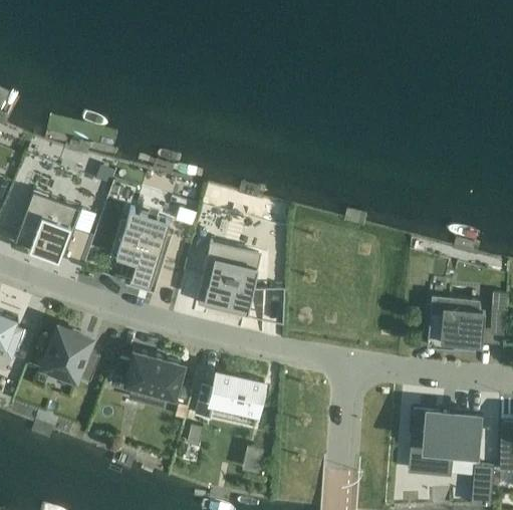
[(135,205),(164,214),(169,199),(139,190),(135,205)]
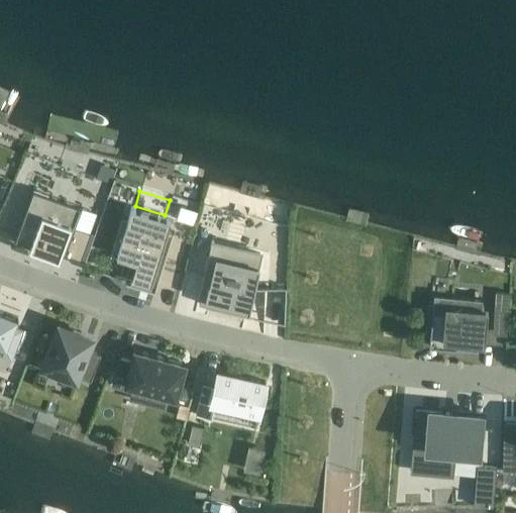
[(31,193),(13,244),(29,250),(28,252),(58,263),(60,258),(83,267),(84,265),(80,264),(89,236),(74,230),(81,211),(31,193)]
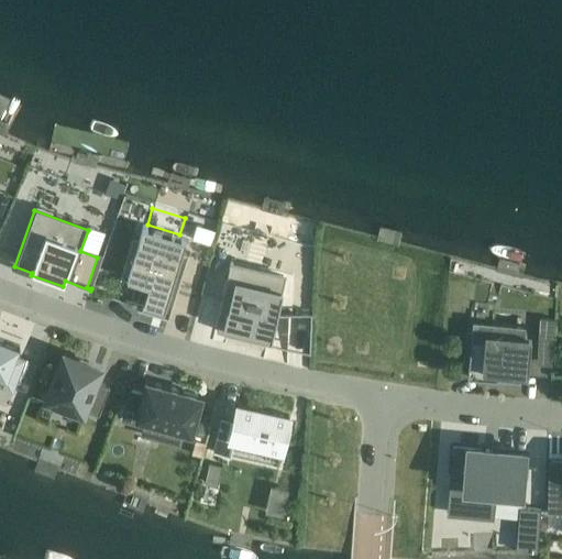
[(196,228),(191,243),(210,249),(215,233),(196,228)]
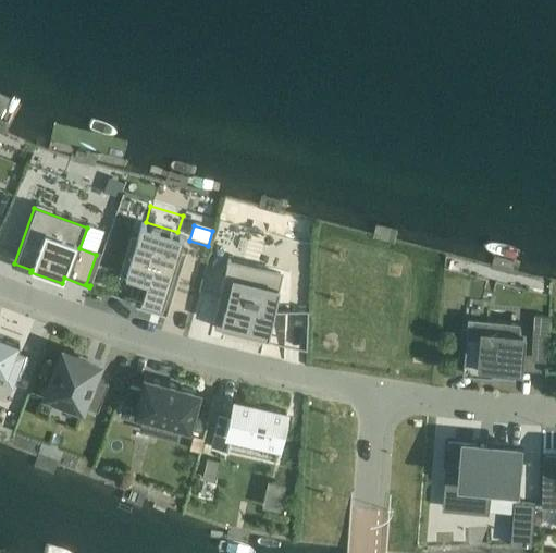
[(132,237),(130,236),(118,278),(119,279),(120,277),(147,285),(138,309),(165,318),(186,254),(185,254),(184,255),(178,254),(183,241),(140,228),(136,240),(131,238),(132,237)]
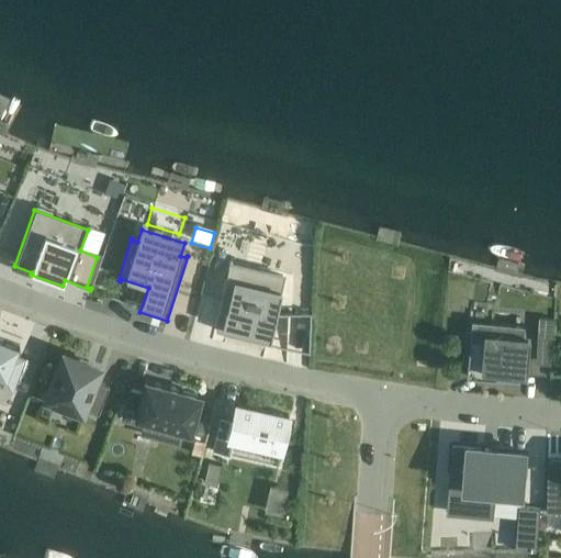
[(253,288),(227,281),(215,334),(267,346),(282,279),(256,274),(253,288)]
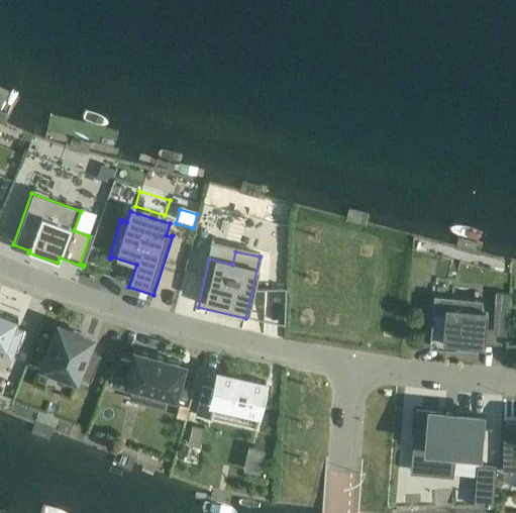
[(495,296),(494,312),(506,313),(508,297),(495,296)]
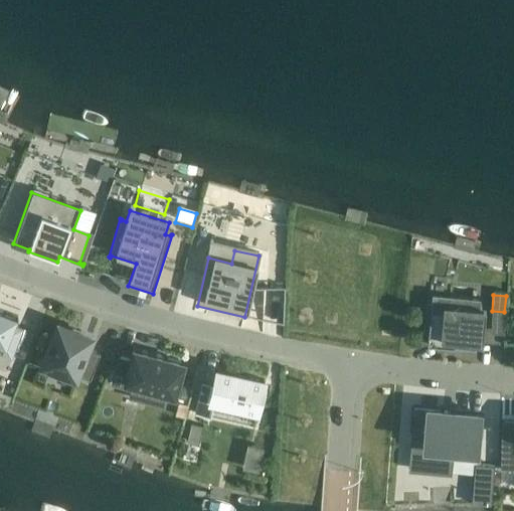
[(430,320),(426,348),(475,353),(476,346),(479,311),(480,302),(432,297),(431,306),(430,320)]
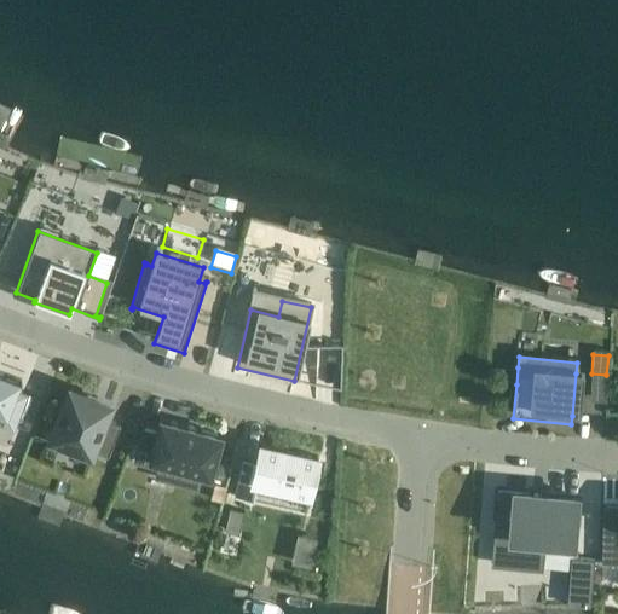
[(21,384),(0,376),(0,429),(13,435),(27,398),(17,394),(21,384)]
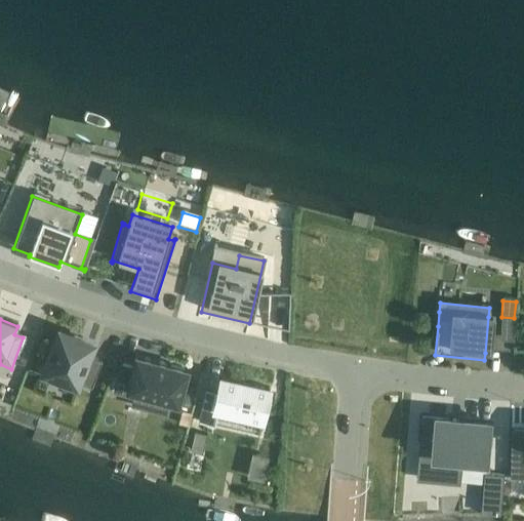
[(92,347),(58,333),(42,375),(76,389),(77,386),(90,391),(101,364),(87,359),(92,347)]
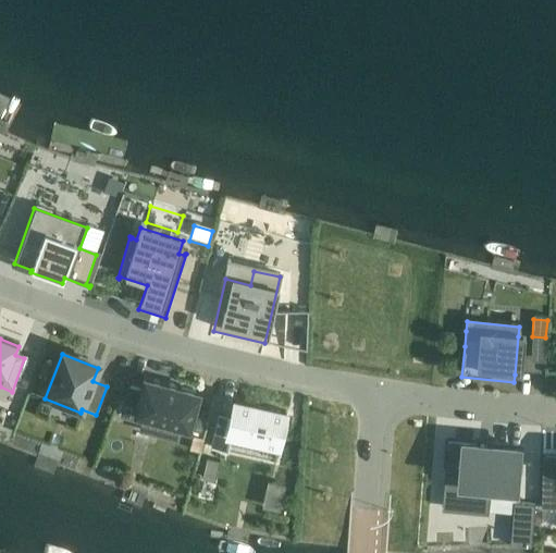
[(140,395),(127,391),(119,420),(134,425),(135,419),(161,426),(157,440),(176,445),(180,430),(188,433),(198,395),(144,381),(140,395)]
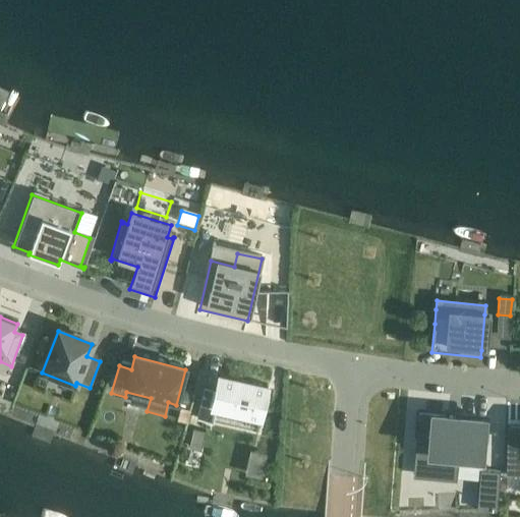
[(204,391),(196,422),(212,425),(213,423),(216,410),(260,419),(267,389),(219,378),(216,393),(204,391)]
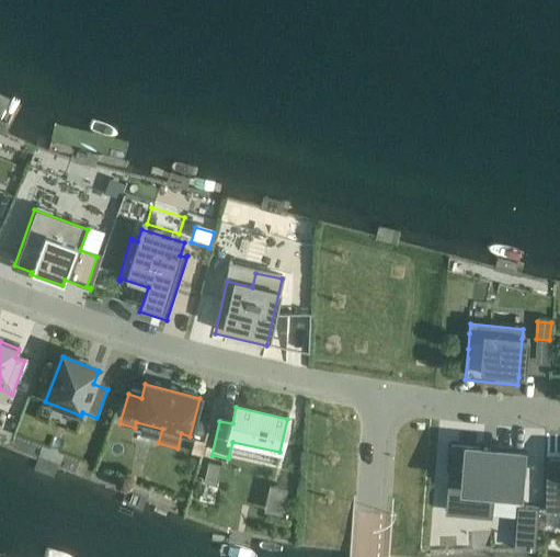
[(449,476),(446,515),(489,520),(489,518),(491,498),(518,501),(521,501),(525,455),(450,448),(447,476),(449,476)]
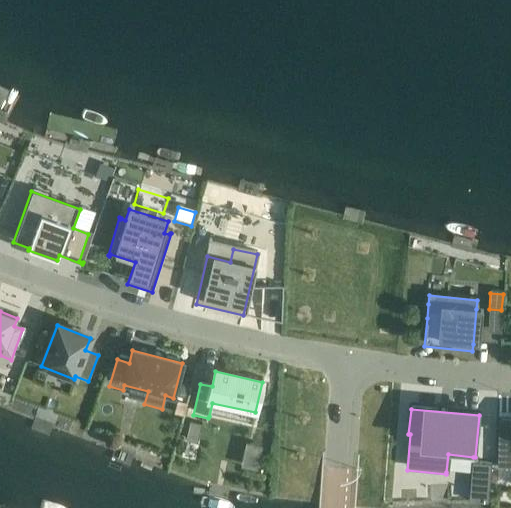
[(510,422),(497,422),(496,470),(510,470),(510,422)]
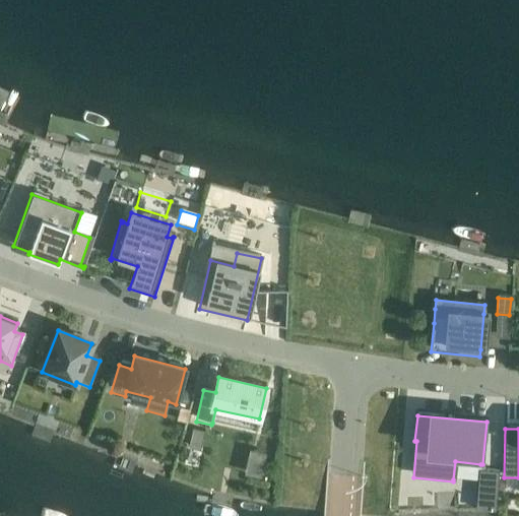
[(249,453),(244,476),(260,479),(265,456),(249,453)]
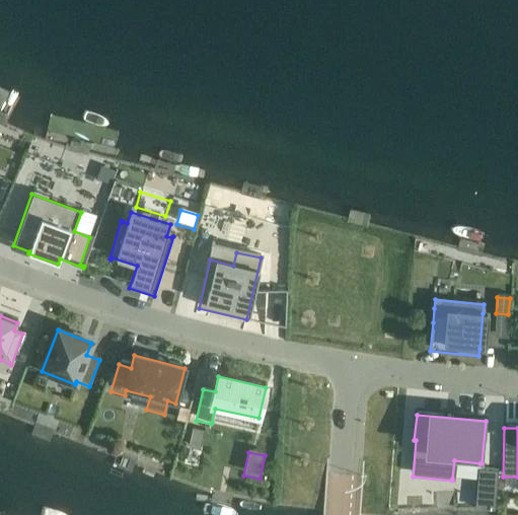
[(498,472),(478,470),(477,481),(477,483),(474,511),(495,511),(498,472)]
